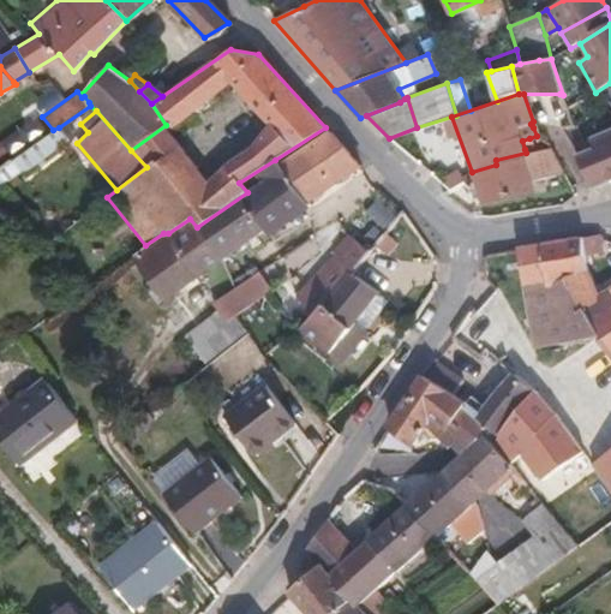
[(22,173),(69,139),(59,127),(53,130),(11,160),(22,173)]
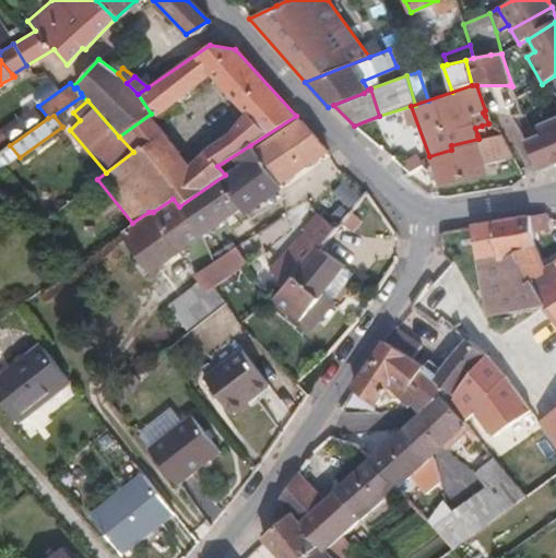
[(555,164),(555,116),(535,126),(539,135),(524,141),(535,161),(540,171),(555,164)]
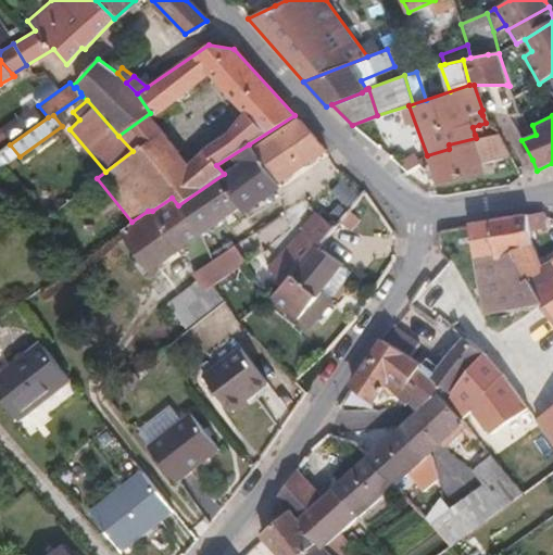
[(278,181),(326,149),(297,118),(252,148),(261,161),(278,181)]
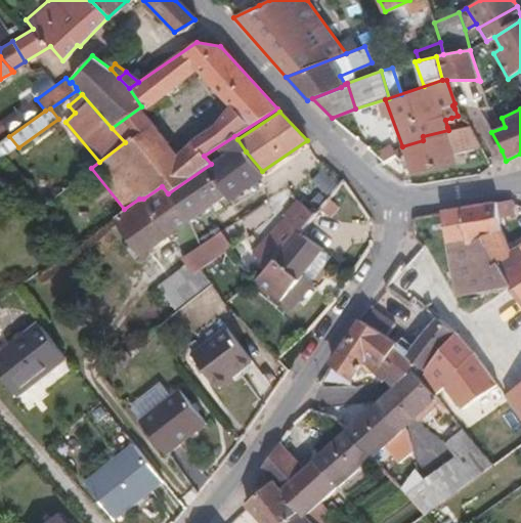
[(454,125),(452,120),(451,118),(445,120),(447,127),(454,125)]
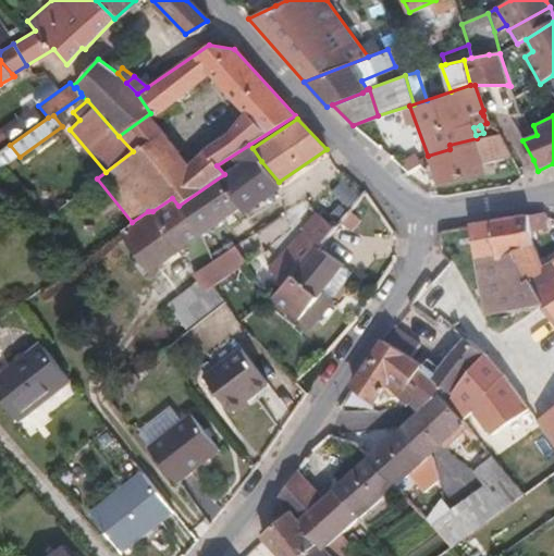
[(433,184),(483,174),(482,163),(484,162),(511,156),(499,134),(477,138),(450,145),(450,149),(428,156),(432,174),(419,164),(406,173),(399,177),(422,196),(430,196),(433,184)]
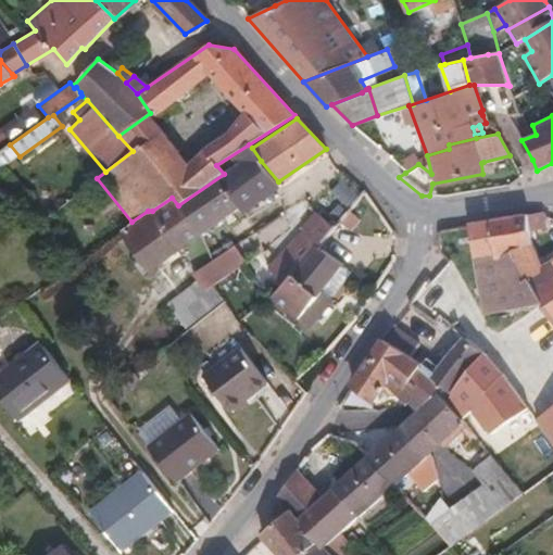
[(242,211),(276,188),(279,185),(278,181),(261,161),(252,148),(249,144),(216,165),(224,174),(178,205),(200,232),(239,206),(242,211)]
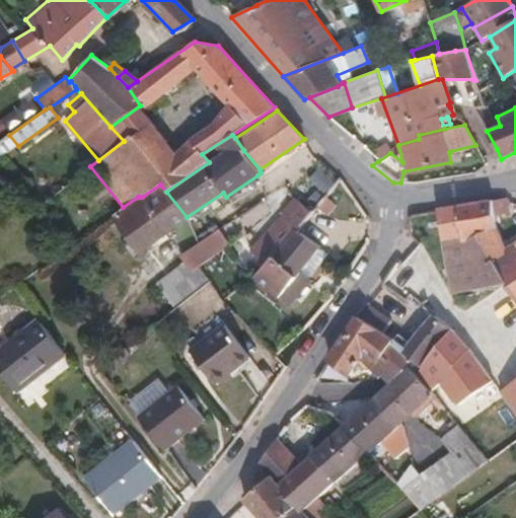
[(390,153),(383,142),(369,151),(378,161),(390,153)]
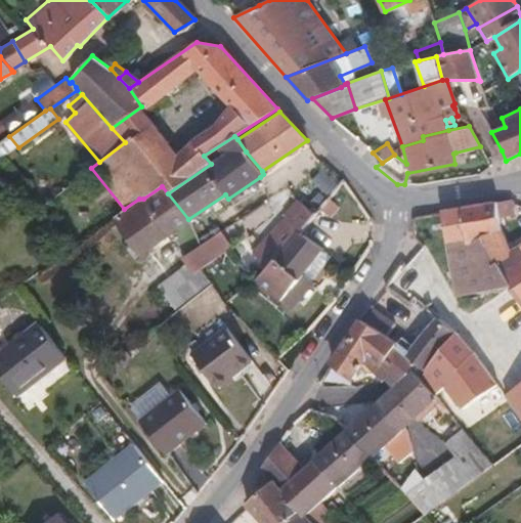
[(140,254),(188,219),(168,193),(162,186),(143,199),(139,199),(124,209),(115,216),(140,254)]
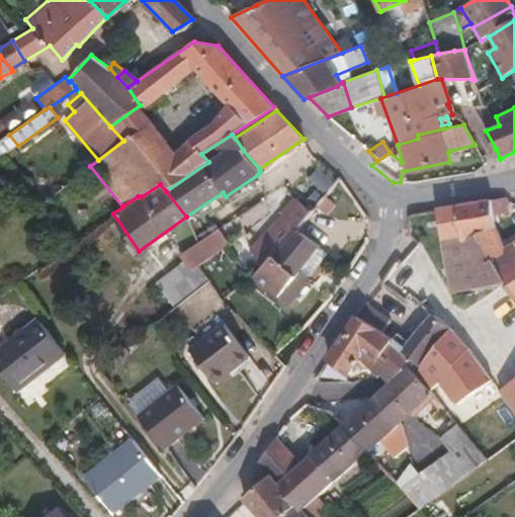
[(272,256),(294,230),(309,211),(292,197),(279,211),(280,213),(248,247),(259,268),(272,256)]
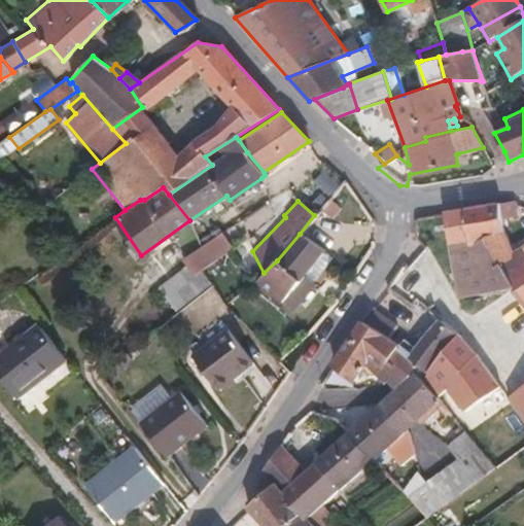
[(523,246),(511,253),(502,231),(518,224),(514,201),(478,207),(447,212),(461,296),(513,287),(523,286),(515,291),(523,305),(523,246)]
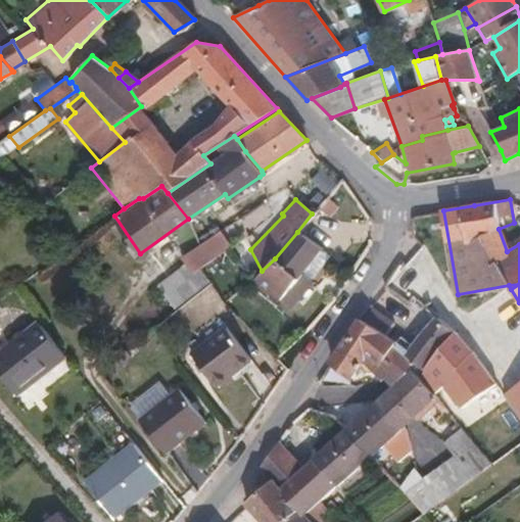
[(193,272),(228,246),(218,232),(198,244),(182,257),(193,272)]
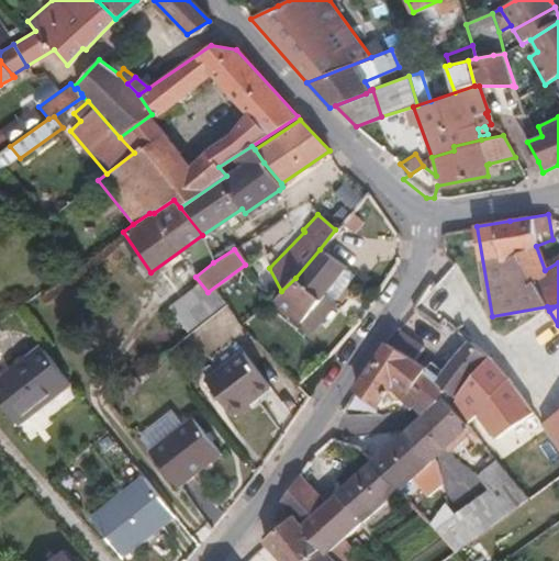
[(322,298),(346,268),(346,266),(320,249),(295,278),(281,291),(271,300),(300,322),(322,298)]
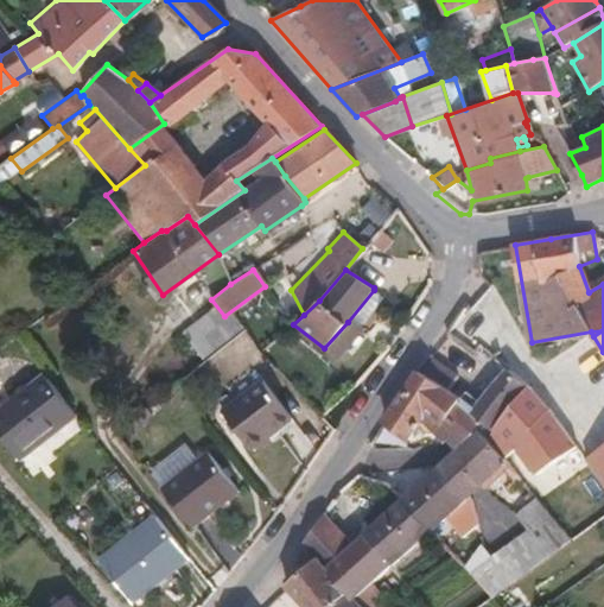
[(469,383),(427,356),(418,371),(459,397),(464,390),(469,383)]
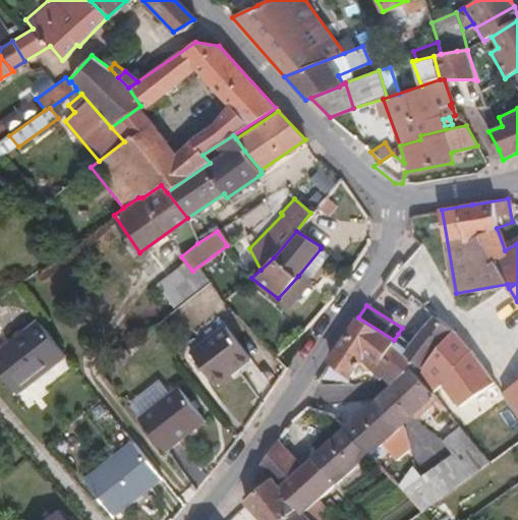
[(192,332),(200,342),(189,351),(215,384),(249,358),(216,314),(192,332)]
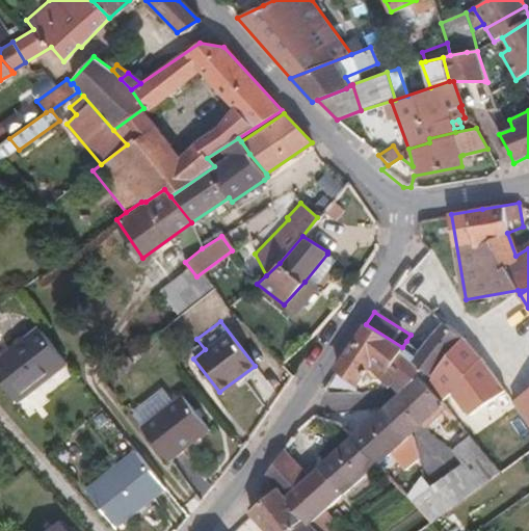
[(431,375),(460,338),(445,325),(444,322),(420,351),(415,356),(413,361),(431,375)]
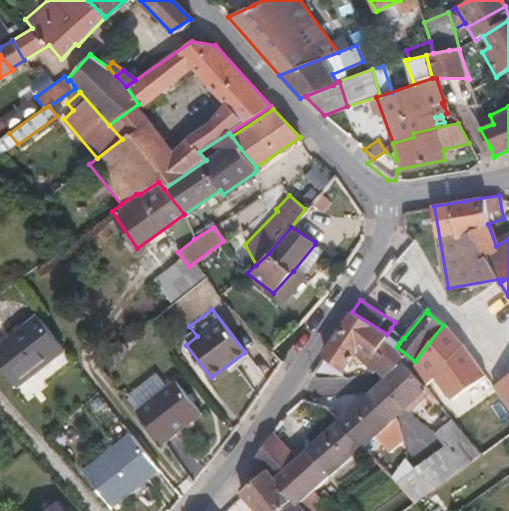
[(395,415),(426,388),(409,367),(415,361),(397,347),(399,343),(387,334),(352,312),(323,354),(343,369),(357,346),(387,375),(337,419),(362,446),(378,432),(394,451),(402,443),(401,440),(395,415)]
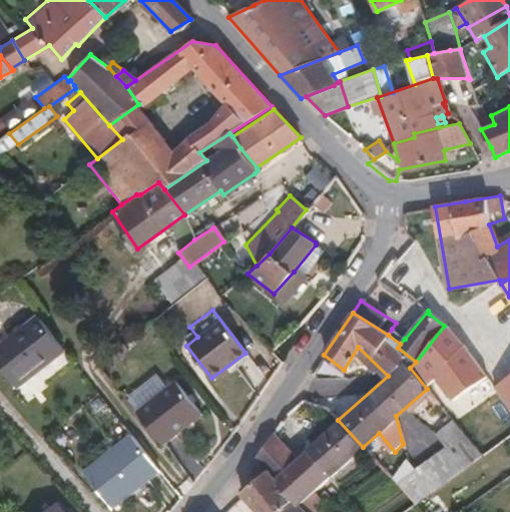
[(64,350),(35,315),(0,342),(0,369),(15,388),(64,350)]
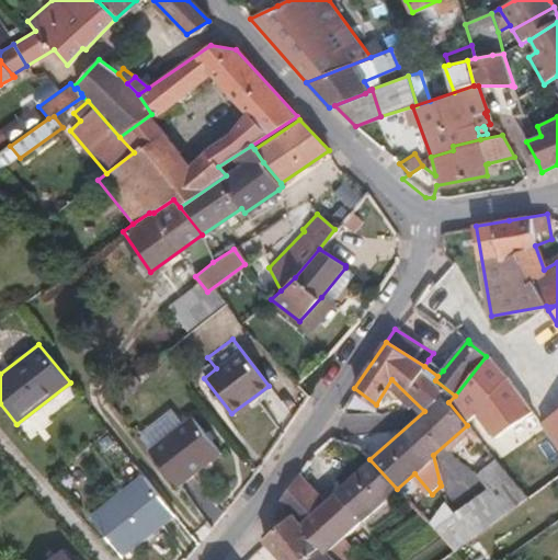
[(474,411),(505,373),(486,356),(455,396),(474,411)]
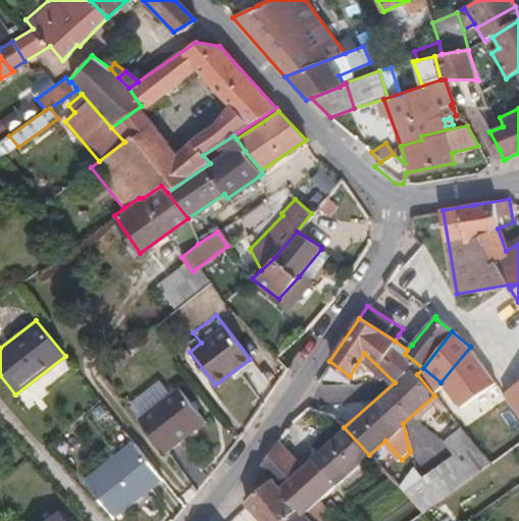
[(412,345),(399,334),(395,341),(407,350),(412,345)]
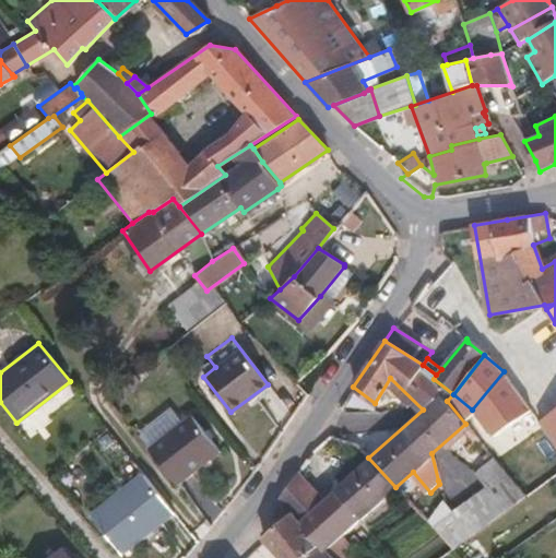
[(555,408),(537,422),(544,430),(555,447),(555,408)]
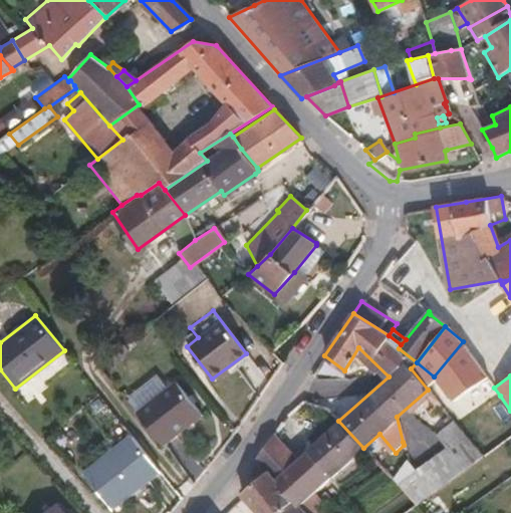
[(162,446),(201,414),(175,380),(135,413),(162,446)]
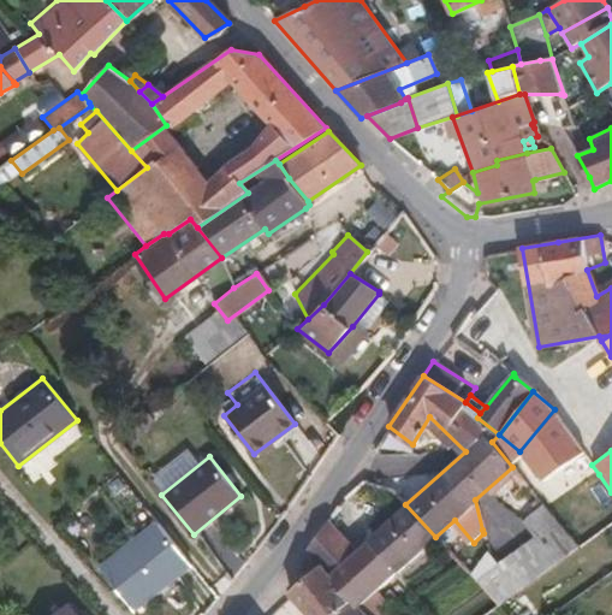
[(433,614),(397,571),(435,537),(405,504),(397,496),(367,524),(376,534),(357,550),(331,521),(327,519),(306,551),(319,567),(366,614),(433,614)]
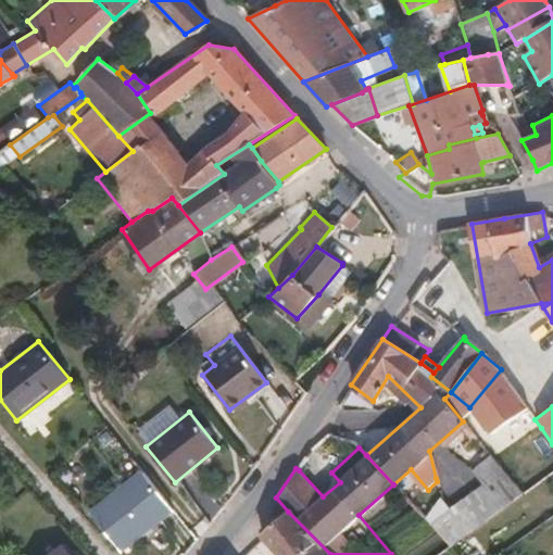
[(450,545),(522,491),(490,453),(468,469),(480,484),(448,506),(441,495),(424,518),(450,545)]
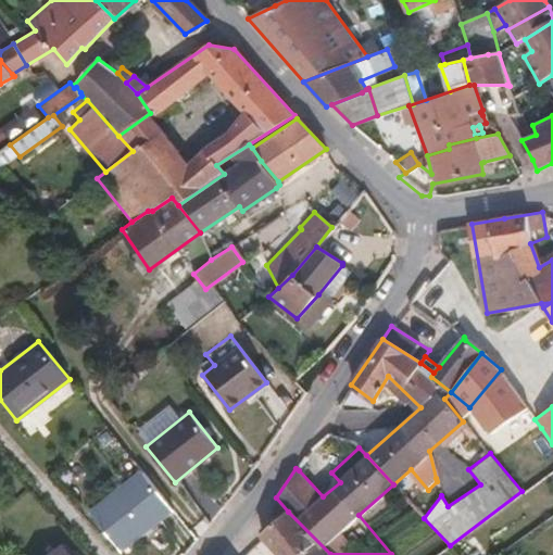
[(118,550),(172,508),(141,471),(89,513),(118,550)]
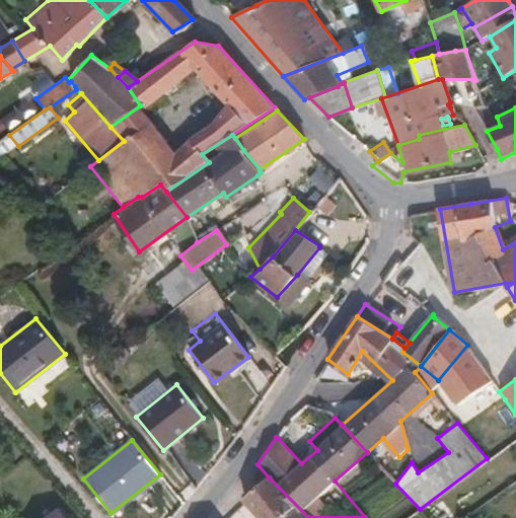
[(308,517),(269,477),(244,498),(262,517),(308,517)]
